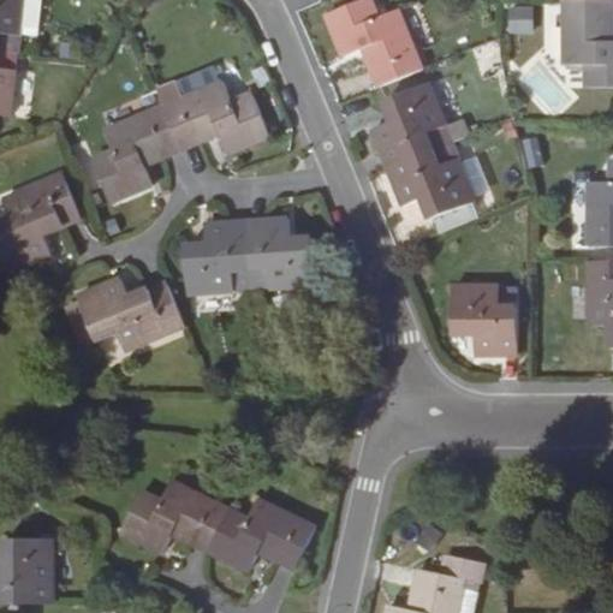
[(0,49),(16,52),(18,33),(36,34),(39,0),(0,0),(0,49)]
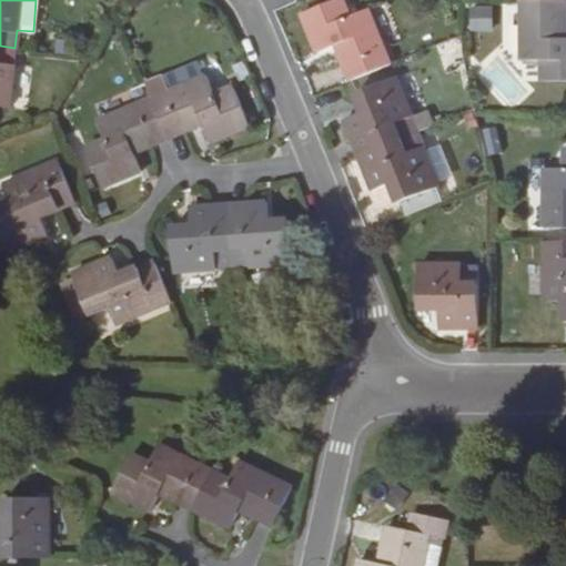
[(333,43),(347,79),(388,62),(366,7),(347,14),(342,0),(329,0),(300,11),(314,50),(333,43)]
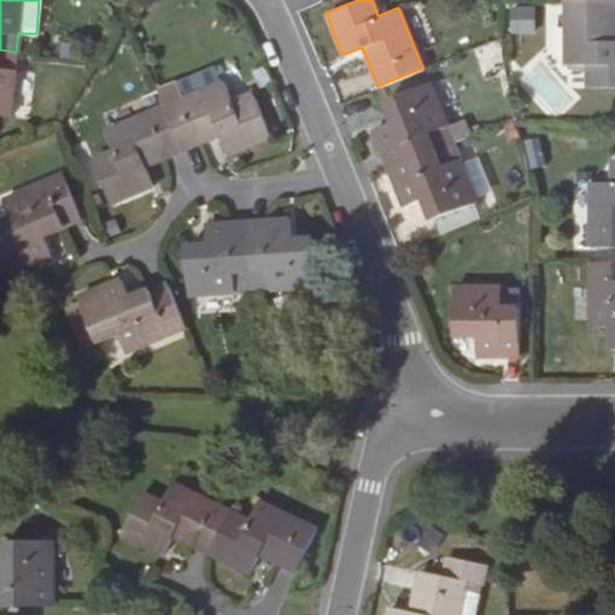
[(563,0),(564,63),(586,63),(586,86),(614,86),(614,40),(611,40),(611,0),(563,0)]
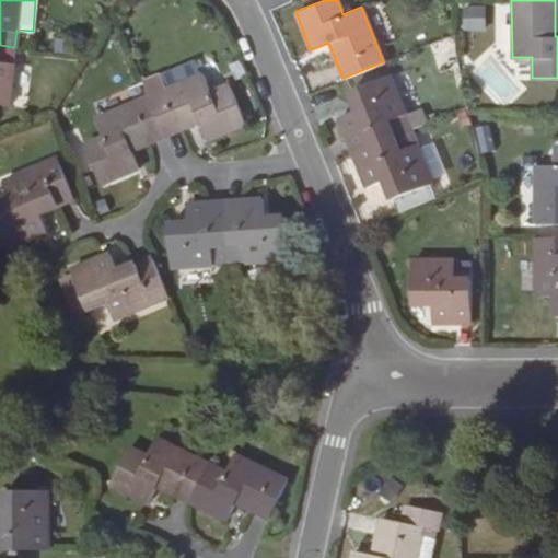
[(485,30),(485,3),(461,3),(462,30),(485,30)]
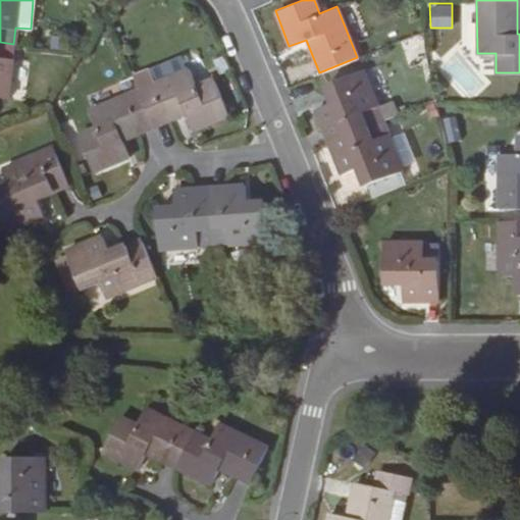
[(0,96),(6,97),(12,58),(9,58),(9,53),(0,51),(0,96)]
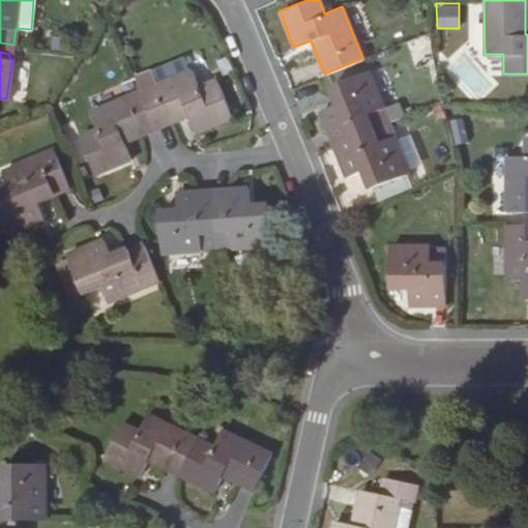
[(156,83),(189,69),(183,55),(150,68),(156,83)]
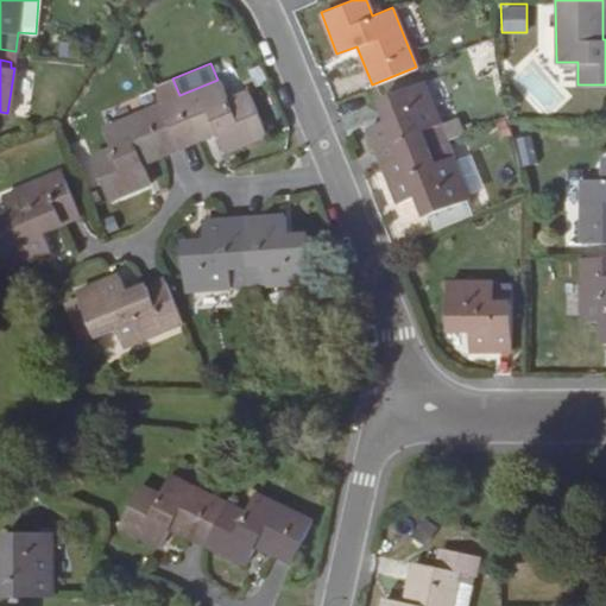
[(218,80),(180,95),(172,79),(153,87),(161,103),(178,146),(195,139),(215,131),(225,151),(266,133),(247,90),(228,100),(219,79),(218,80)]
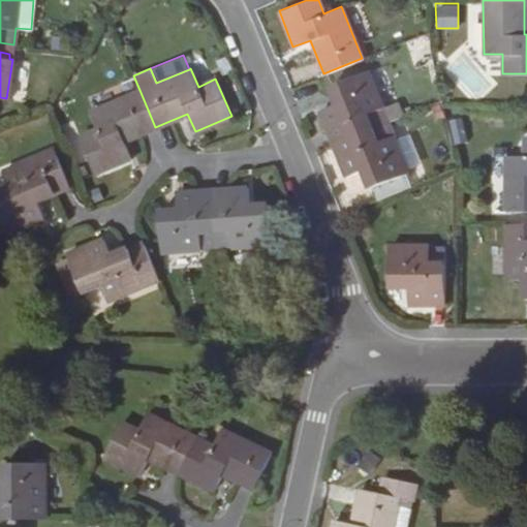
[(329,85),(336,103),(318,111),(332,144),(388,121),(367,69),(329,85)]
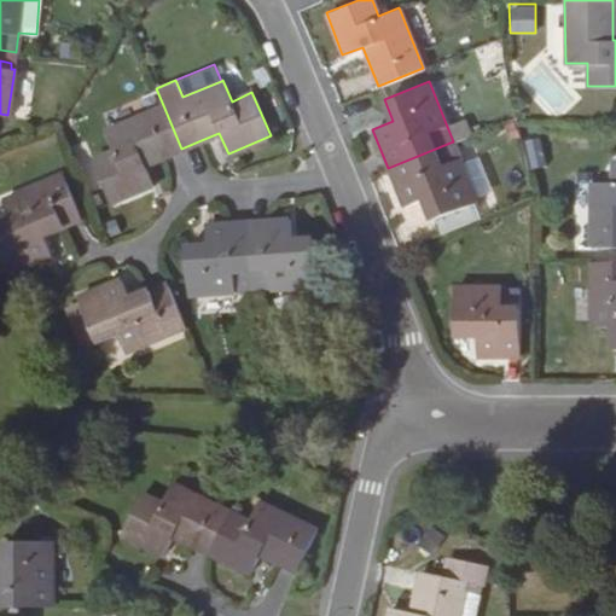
[(163,105),(104,129),(112,150),(91,158),(109,202),(151,185),(144,164),(163,157),(181,149),(163,105)]
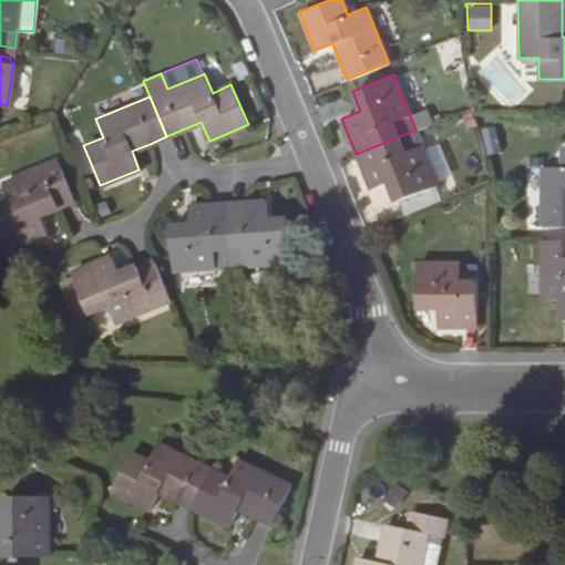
[(415,130),(356,154),(369,188),(388,181),(396,201),(437,184),(415,130)]
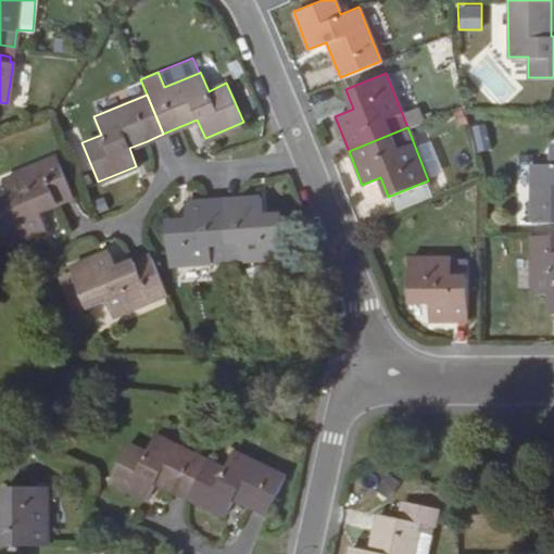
[(530,163),(530,221),(553,221),(553,142),(550,142),(550,163),(530,163)]
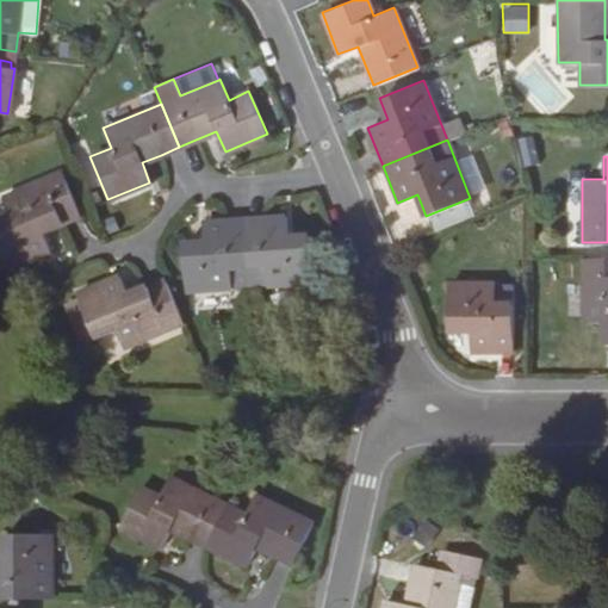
[(2,196),(10,217),(0,219),(0,249),(7,267),(50,252),(42,230),(60,223),(80,216),(61,172),(2,196)]
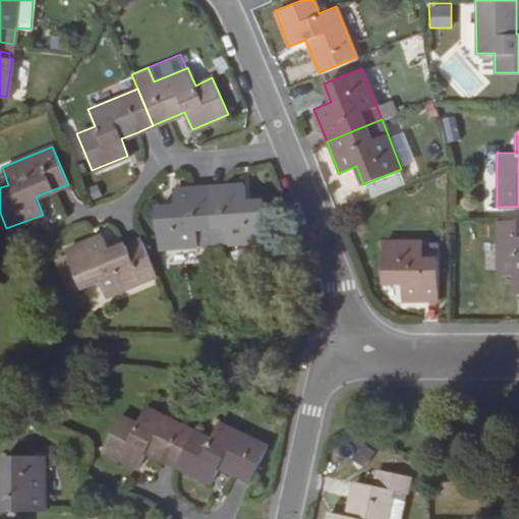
[(264,202),(243,202),(243,183),(225,184),(208,186),(212,243),(265,240),(264,202)]
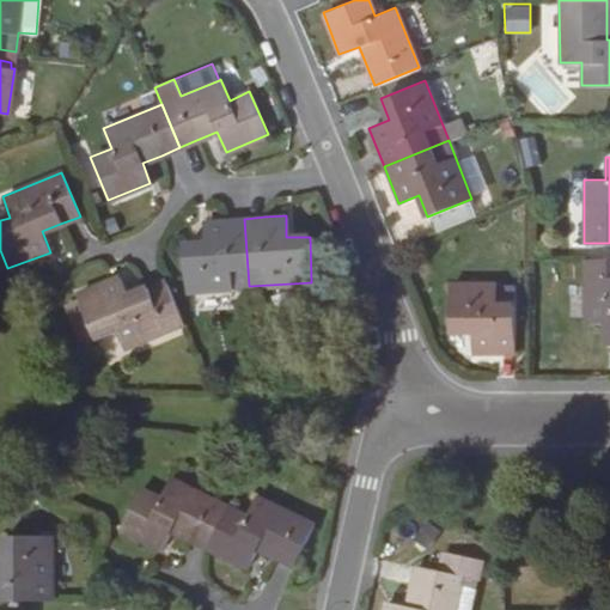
[(206,243),(182,245),(185,291),(249,286),(244,219),(225,220),(203,221),(206,243)]
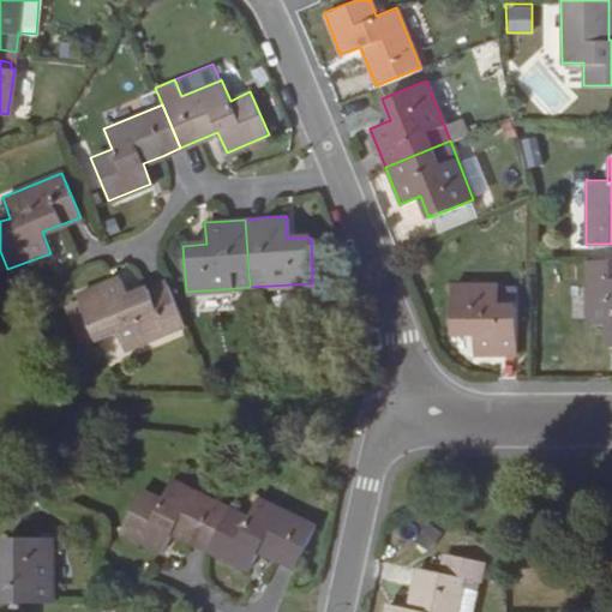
[(586,323),(607,323),(607,346),(611,345),(611,258),(586,259),(586,323)]
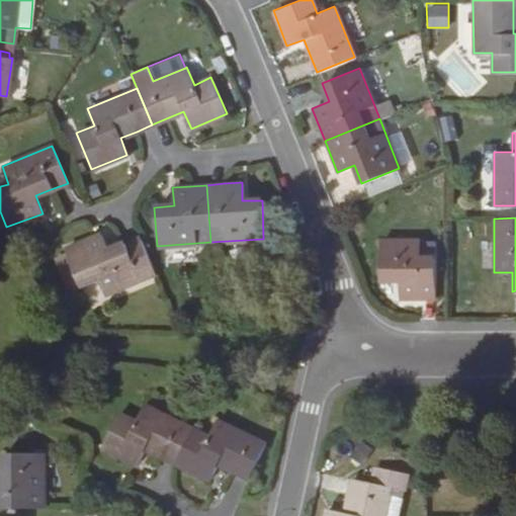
[(123,243),(107,249),(100,233),(65,248),(79,284),(97,277),(104,294),(155,273),(139,237),(123,243)]
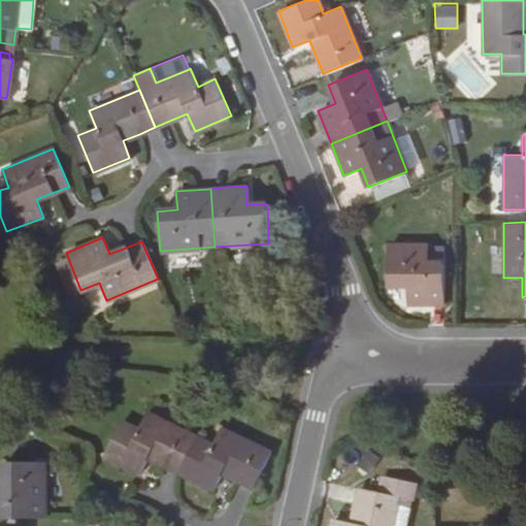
[(388,284),(407,284),(407,302),(442,302),(442,245),(428,247),(427,243),(388,243),(388,284)]
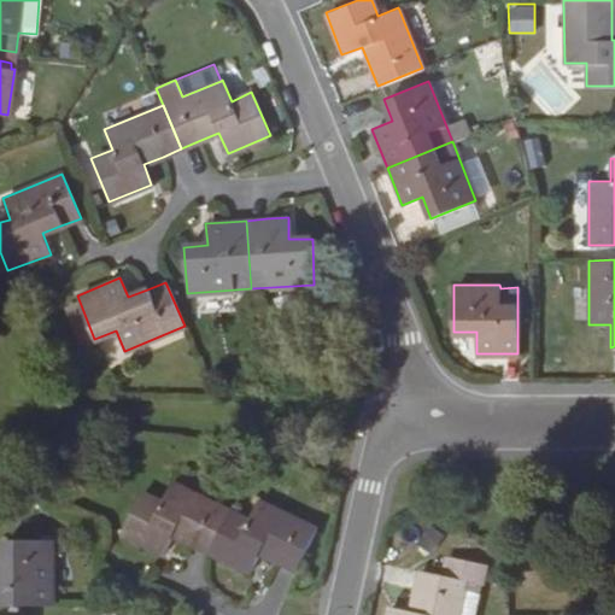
[(171,533),(189,542),(209,551),(228,509),(170,480),(160,501),(140,490),(119,533),(162,552),(171,533)]
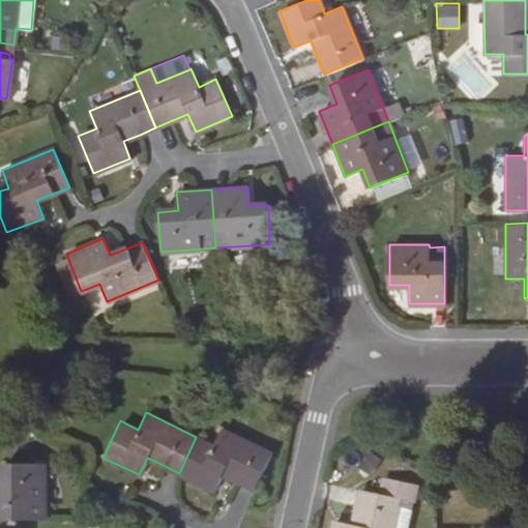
[(222,473),(238,481),(254,489),(271,452),(222,429),(213,445),(196,437),(179,473),(214,490),(222,473)]
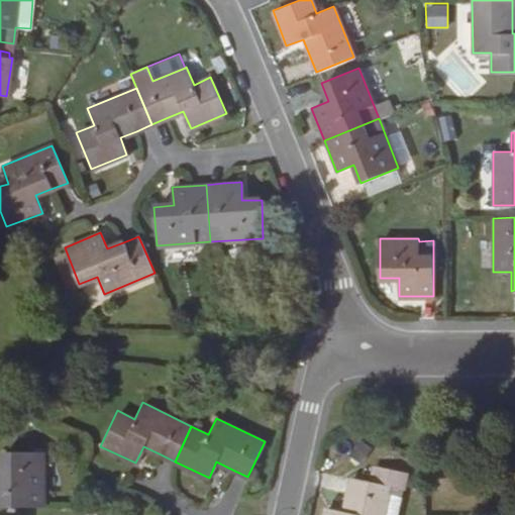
[(0,505),(44,505),(43,452),(5,450),(4,472),(0,471),(0,505)]
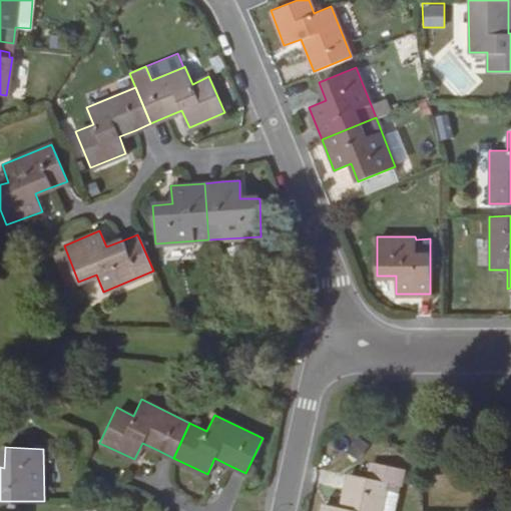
[(383,498),(386,481),(399,483),(402,467),(371,461),(367,477),(348,473),(340,507),(323,503),(321,510),(392,510),(395,500),(383,498)]
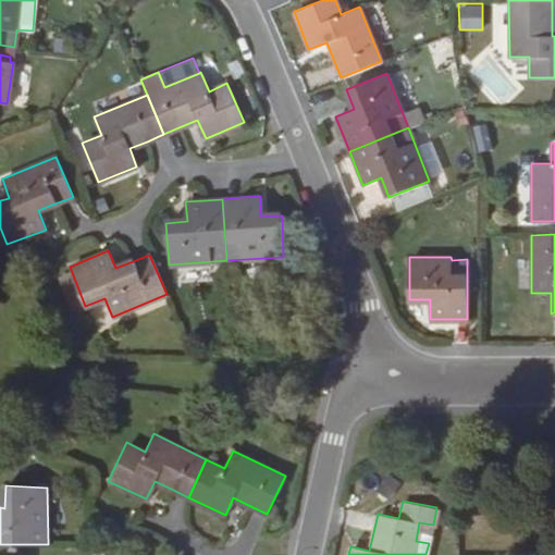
[(433,525),(419,522),(416,541),(429,543),(433,525)]
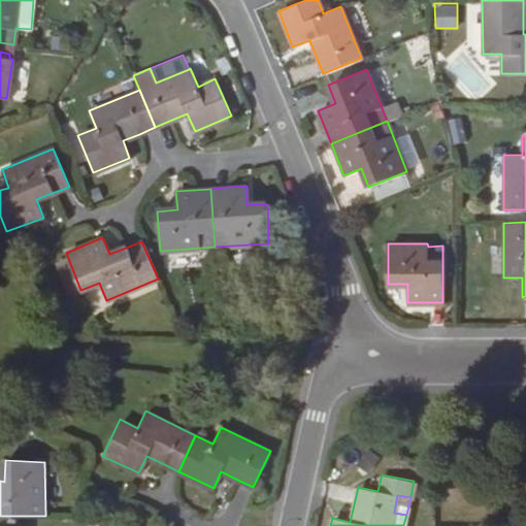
All buildings are outlined.
